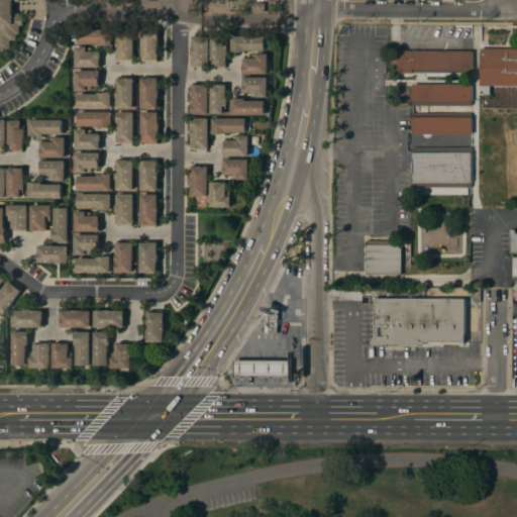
[(0,0),(20,0),(20,1),(14,1),(13,12),(20,13),(20,15),(23,16),(23,25),(20,25),(20,33),(17,33),(17,39),(11,39),(11,48),(0,48),(0,0)]
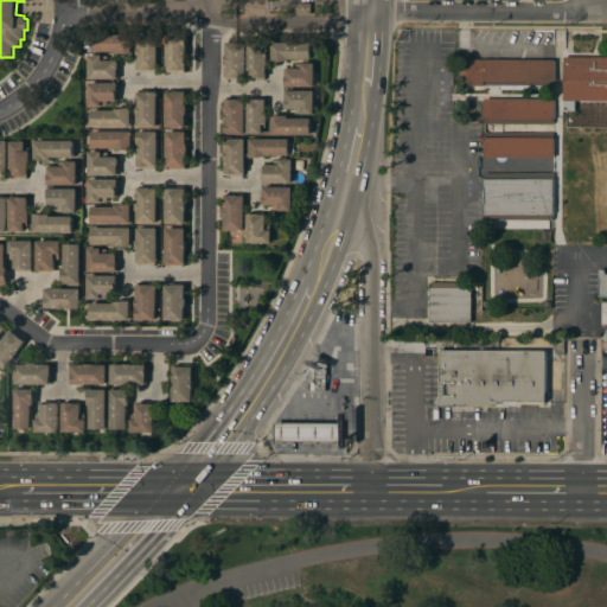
[(301,1),(312,1),(312,12),(301,12),(301,11),(296,11),(296,1),(301,1)]
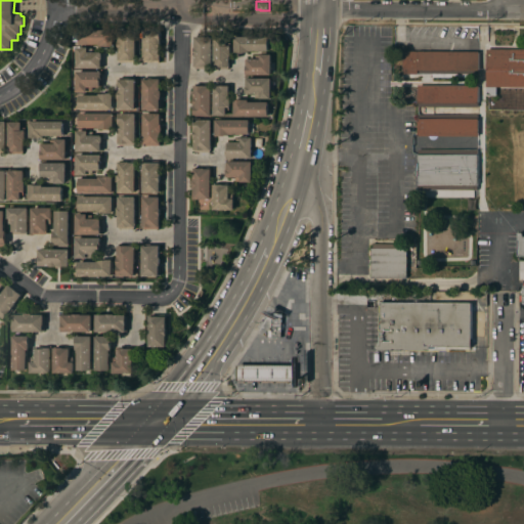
[(114,30),(114,31),(116,31),(116,44),(115,44),(115,46),(100,46),(100,44),(80,44),(80,30),(114,30)]
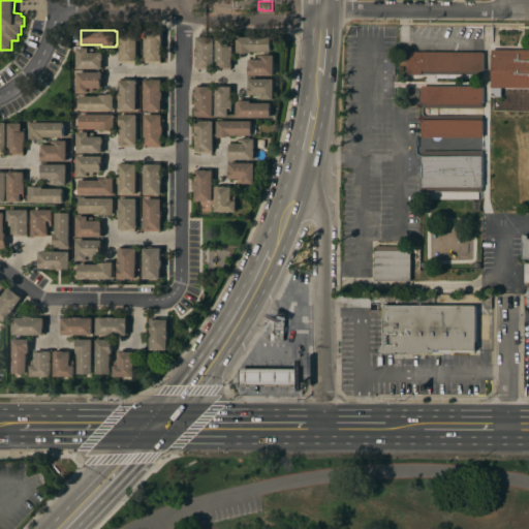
[(137,60),(136,60),(136,62),(121,62),(121,60),(120,60),(120,49),(120,40),(120,30),(137,30),(137,60)]
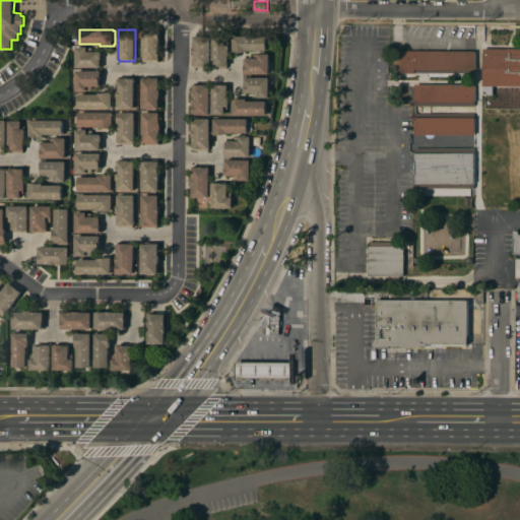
[(142,29),(159,29),(159,38),(161,38),(161,43),(160,43),(160,48),(159,48),(159,59),(158,59),(158,61),(144,61),(144,60),(142,60),(142,29)]
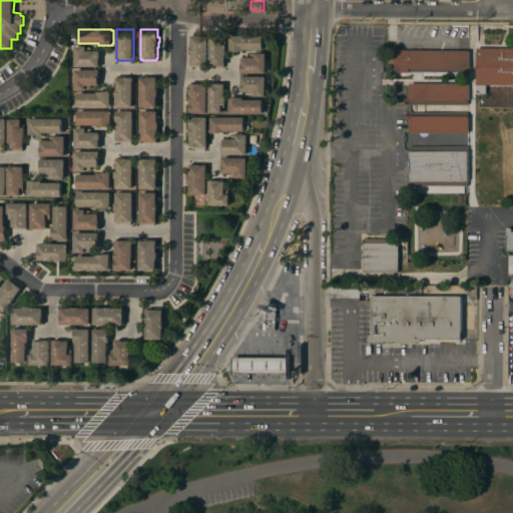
[(207,35),(207,67),(192,67),(192,65),(191,65),(191,53),(190,53),(190,46),(191,46),(191,35),(207,35)]
